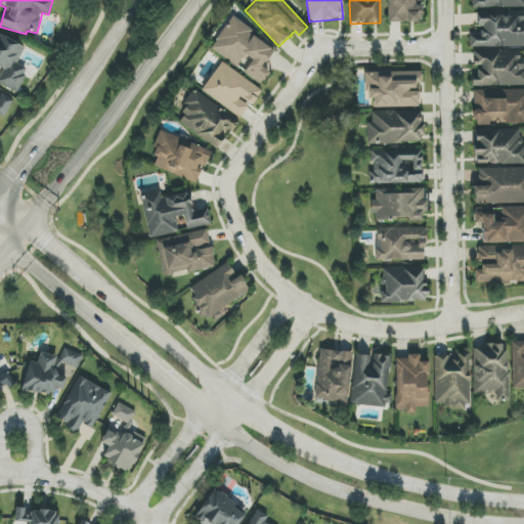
[(387,0),(388,23),(423,22),(423,0),(416,0),(415,0),(387,0)]
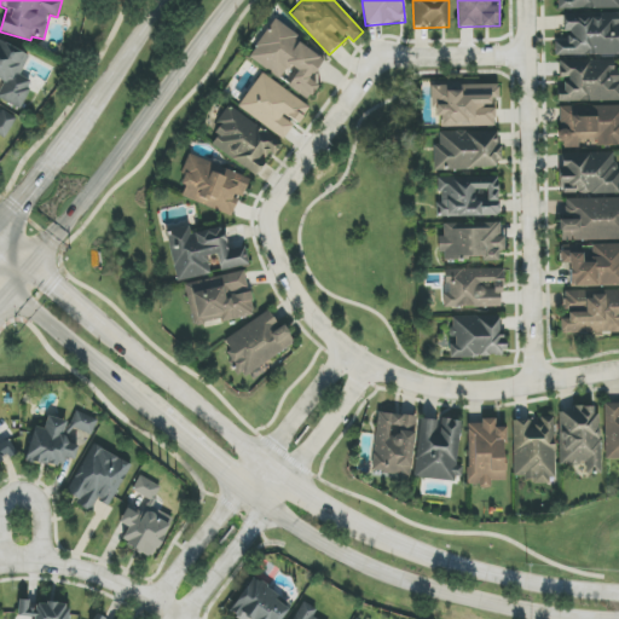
[(618,7),(618,0),(561,0),(562,10),(618,7)]
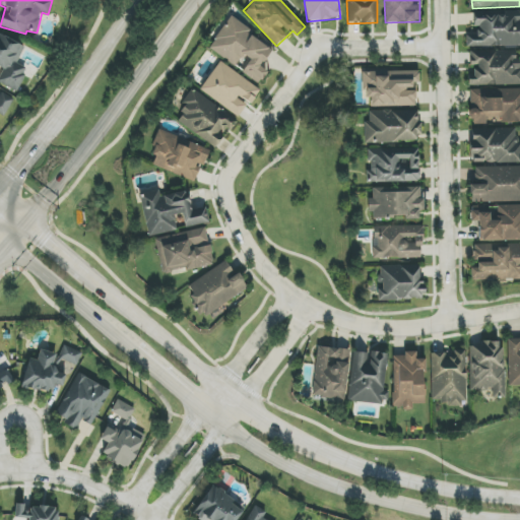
[(467,47),(519,46),(519,12),(474,14),(475,33),(466,33),(467,47)]
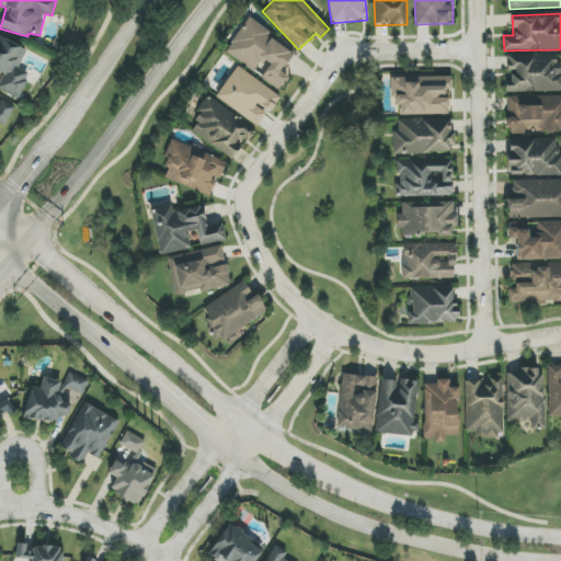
[(226,53),(279,91),(288,78),(282,72),(295,53),(249,20),(226,53)]
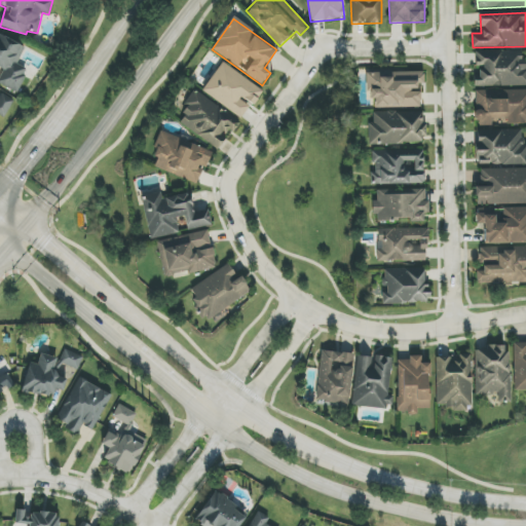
[(25,48),(0,35),(0,68),(4,70),(0,77),(0,84),(16,92),(29,70),(17,64),(25,48)]
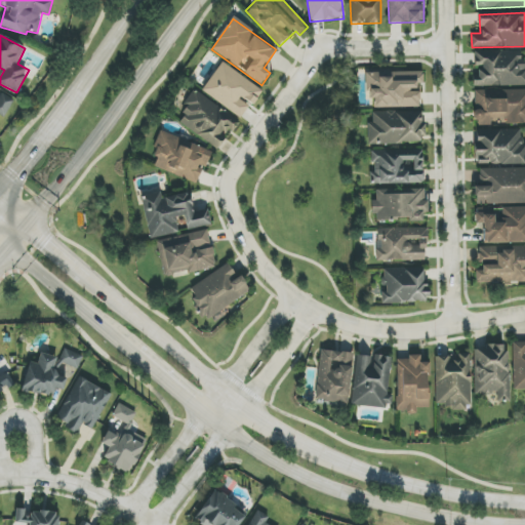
[(524,85),(524,50),(475,51),(475,69),(473,69),(473,86),(524,85)]
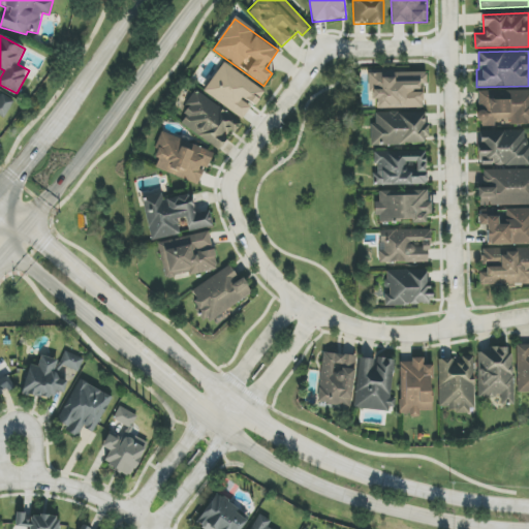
[(265,91),(223,62),(201,93),(196,90),(181,112),(187,116),(181,124),(219,151),(232,131),(235,133),(243,122),(265,91)]
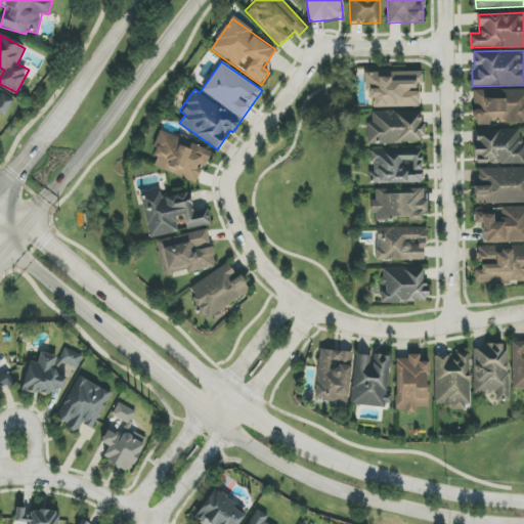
[(374,107),(419,106),(419,84),(422,84),(422,72),(365,73),(366,98),(374,98),(374,107)]
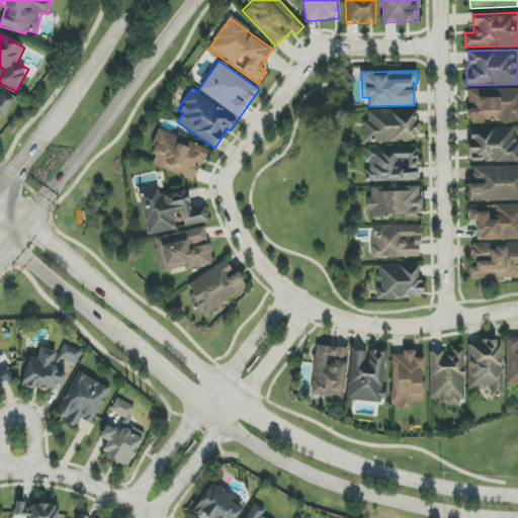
[(517,88),(468,89),(469,124),(485,123),(485,121),(517,120),(517,88)]
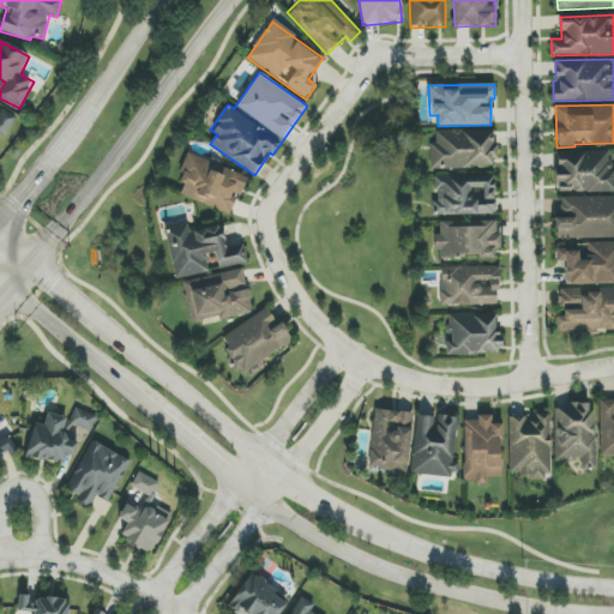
[(0,136),(4,138),(17,116),(4,108),(0,113),(0,136)]
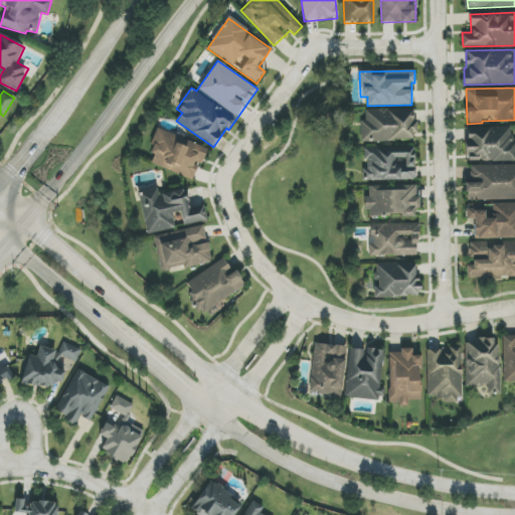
[(365,111),(366,122),(360,122),(361,142),(416,139),(415,109),(365,111)]
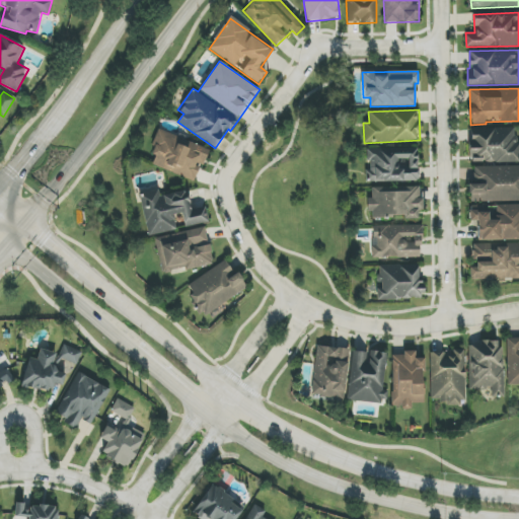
[(209,149),(159,130),(150,154),(155,156),(152,164),(196,181),(209,149)]
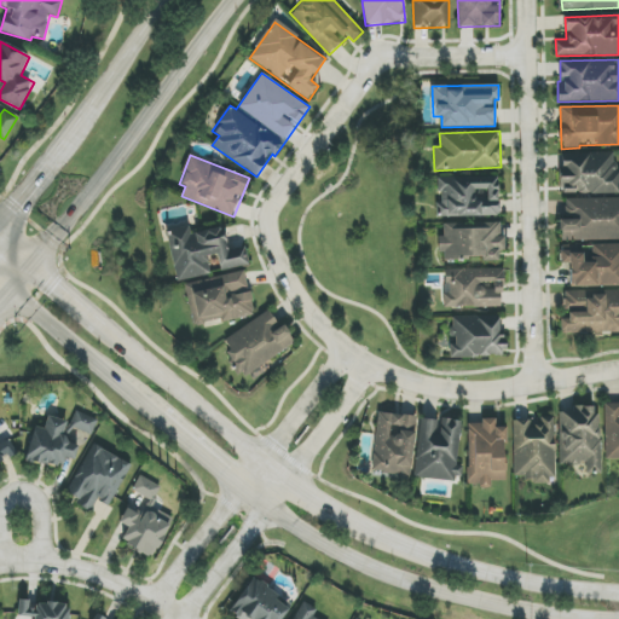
[(618,194),(618,171),(614,172),(614,155),(561,155),(560,194),(618,194)]
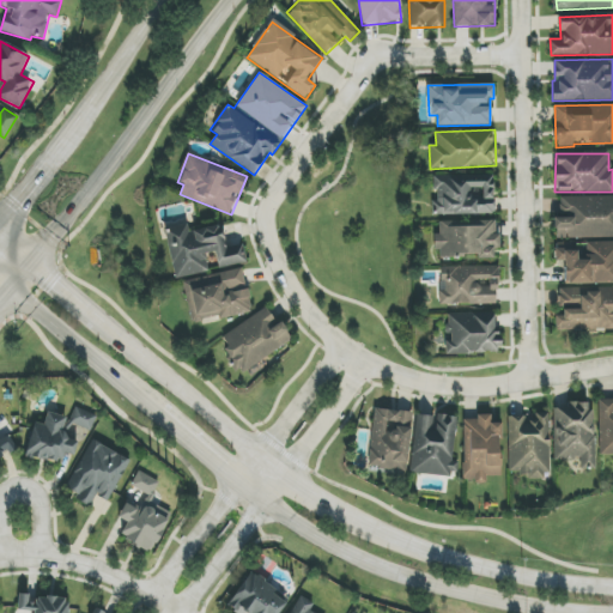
[(495,213),(493,175),(434,177),(435,216),(495,213)]
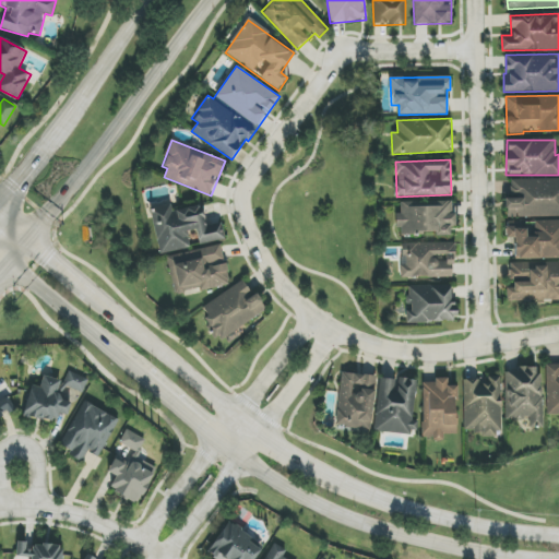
[(507,217),(558,216),(558,178),(511,180),(511,199),(506,199),(507,217)]
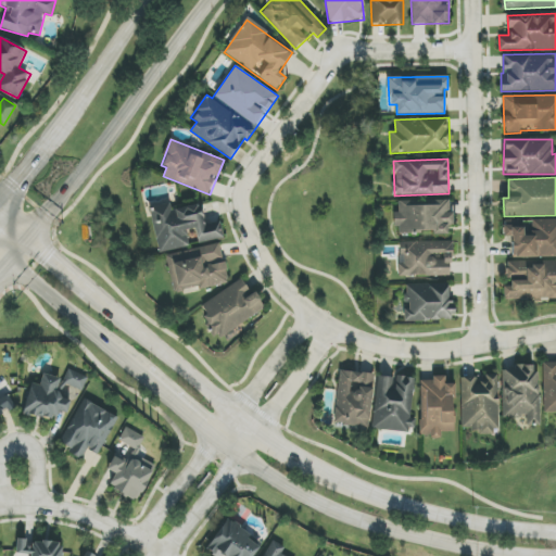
[(447,232),(447,225),(452,225),(452,201),(399,201),(399,212),(395,212),(395,232),(447,232)]
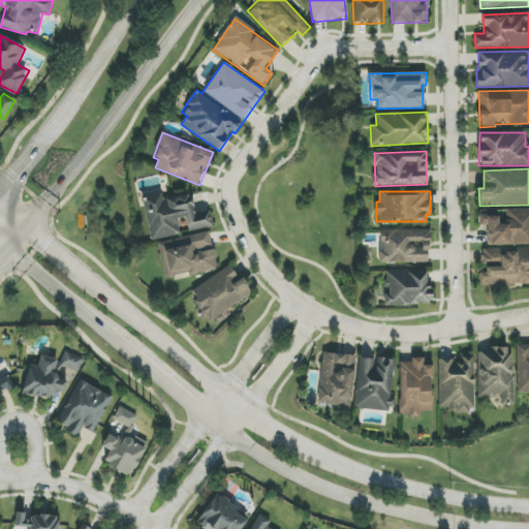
[(213,228),(210,212),(195,214),(192,194),(161,199),(160,194),(143,197),(150,239),(213,228)]
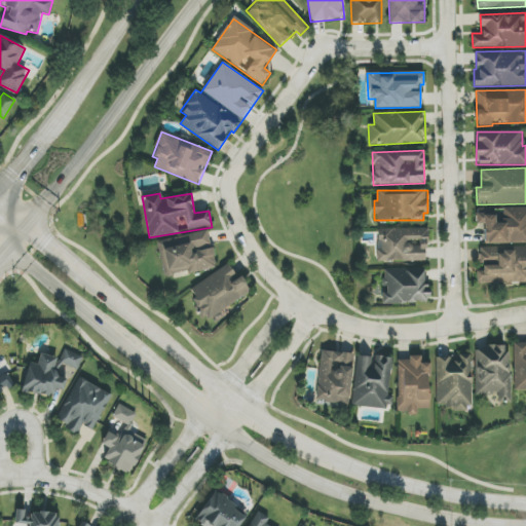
[(427,228),(377,229),(378,262),(427,261),(427,228)]
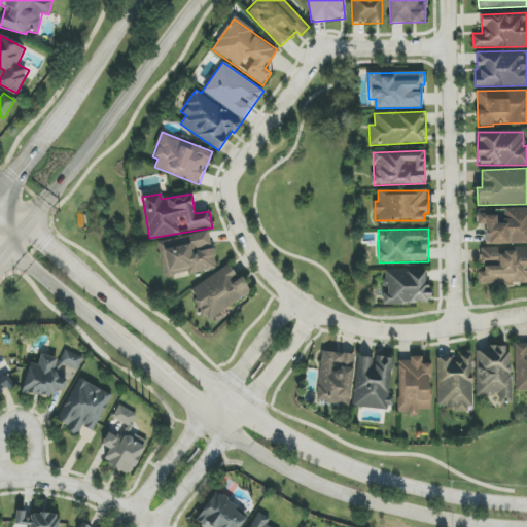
[(160,241),(166,276),(187,272),(188,274),(217,269),(213,249),(211,249),(208,232),(160,241)]
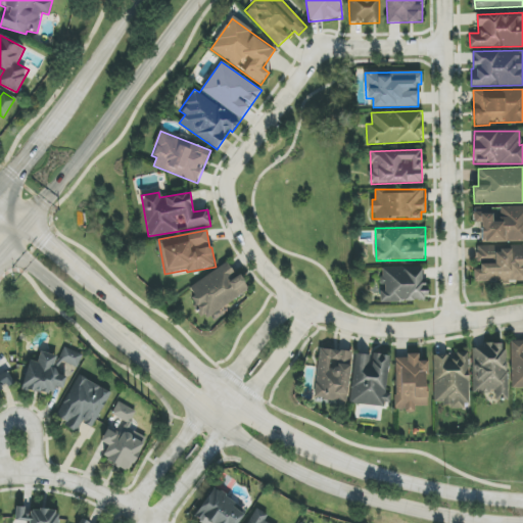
[(522,281),(522,245),(477,246),(477,263),(481,263),(481,269),(474,269),(474,282),(522,281)]
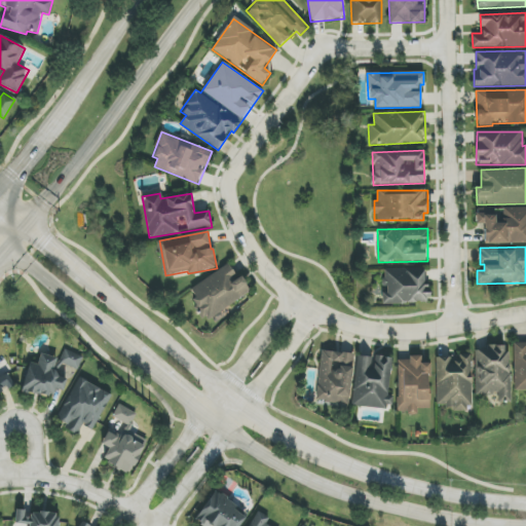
[(186,291),(205,321),(250,293),(230,263),(186,291)]
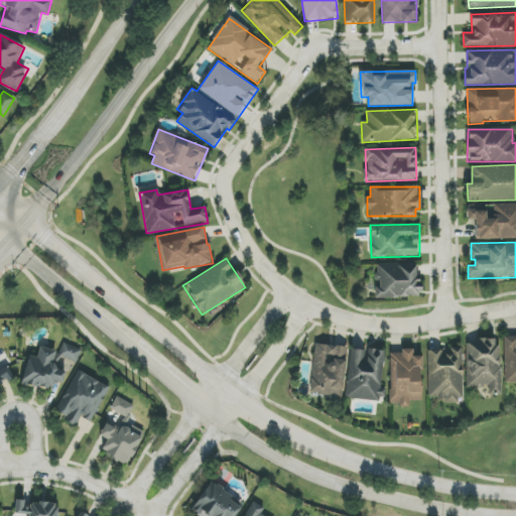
[(376,298),(419,298),(419,263),(376,263),(376,298)]
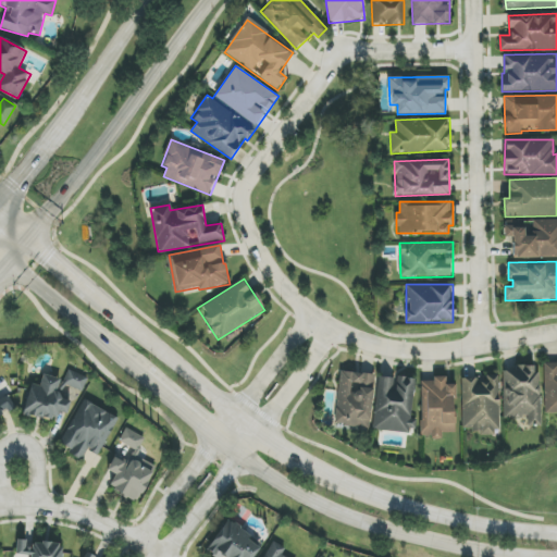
[(556,412),(556,362),(544,363),(545,413),(556,412)]
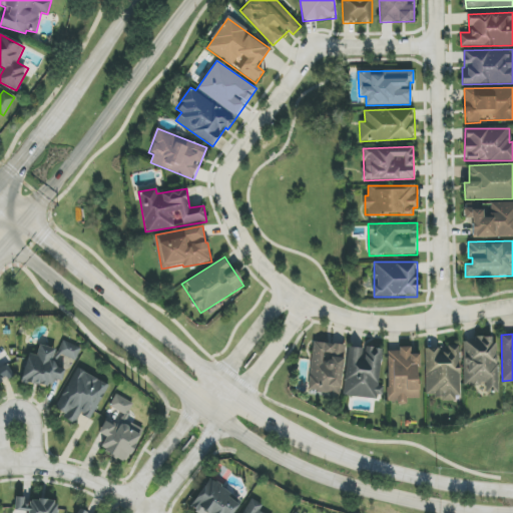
[(463,343),(464,386),(485,386),(485,393),(498,392),(497,337),(475,337),(475,342),(463,343)]
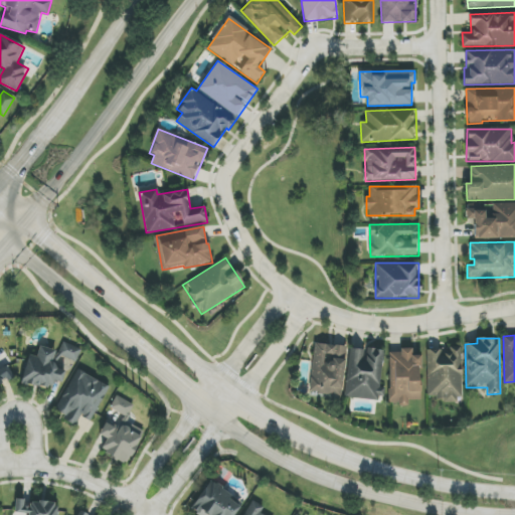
[(341,395),(347,347),(314,343),(309,392),(341,395)]
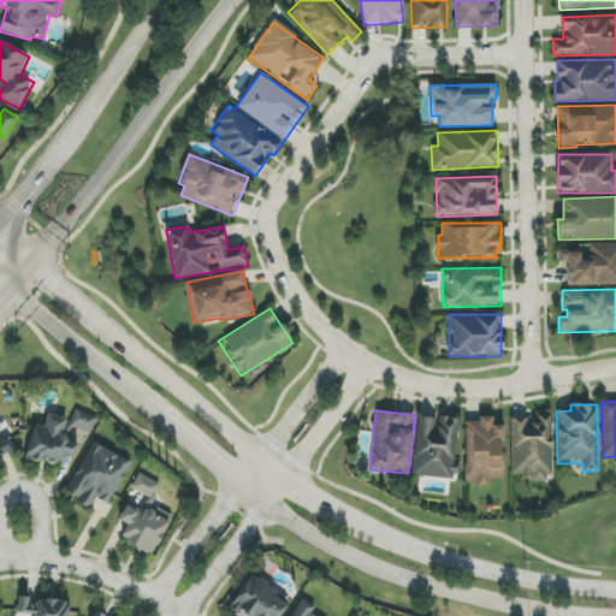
[(27,458),(60,466),(63,456),(76,458),(81,436),(75,434),(76,430),(93,433),(96,416),(73,412),(72,420),(46,415),(43,427),(34,425),(27,458)]
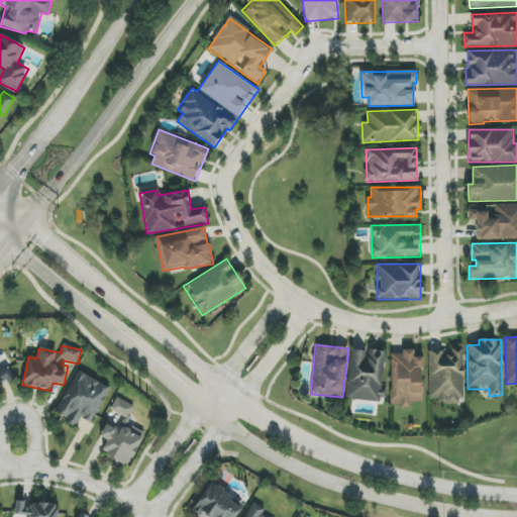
[(350,349),(348,400),(383,402),(385,350),(350,349)]
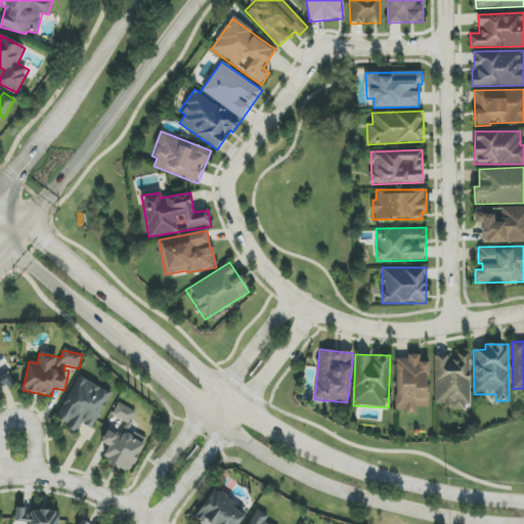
[(435,355),(436,407),(471,406),(469,354),(435,355)]
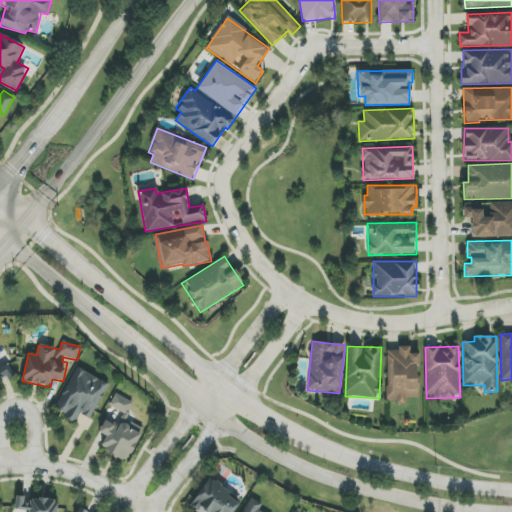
[(387,350),(387,402),(405,402),(405,398),(418,398),(418,354),(410,354),(410,347),(398,347),(398,350),(387,350)]
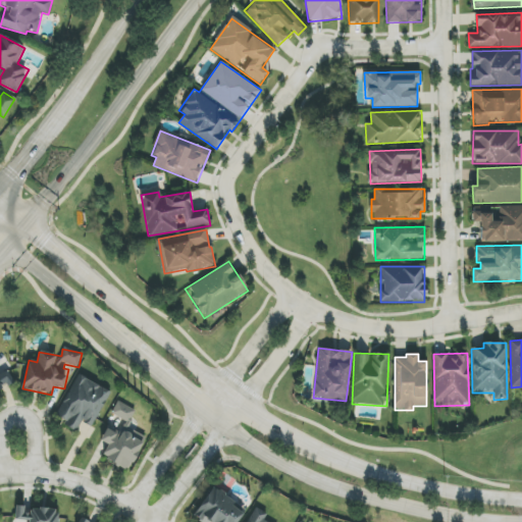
[(0,389),(14,381),(0,357),(0,389)]
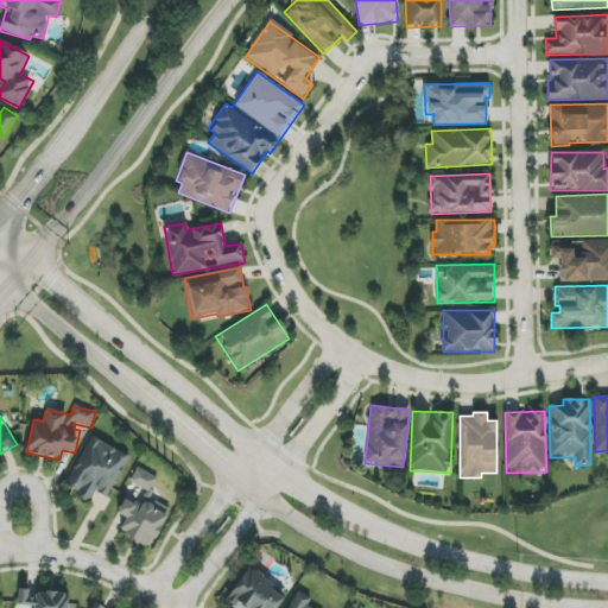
[(107,498),(130,457),(93,436),(63,486),(89,501),(95,492),(107,498)]
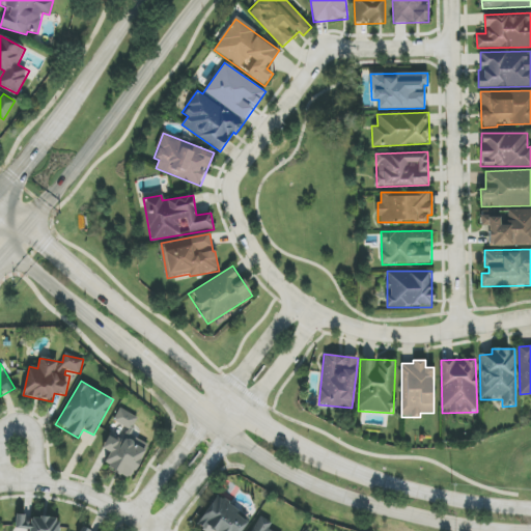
[(196,527),(201,530),(241,530),(250,520),(217,497),(196,527)]
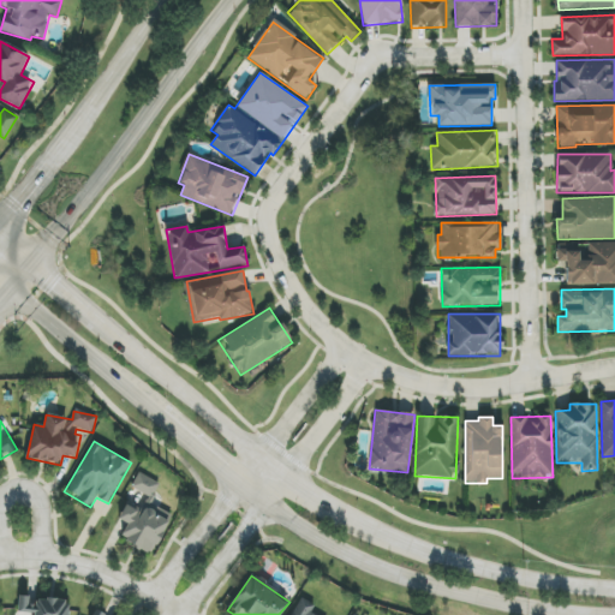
[(69,614),(71,602),(19,597),(17,613),(34,614),(33,614),(69,614)]
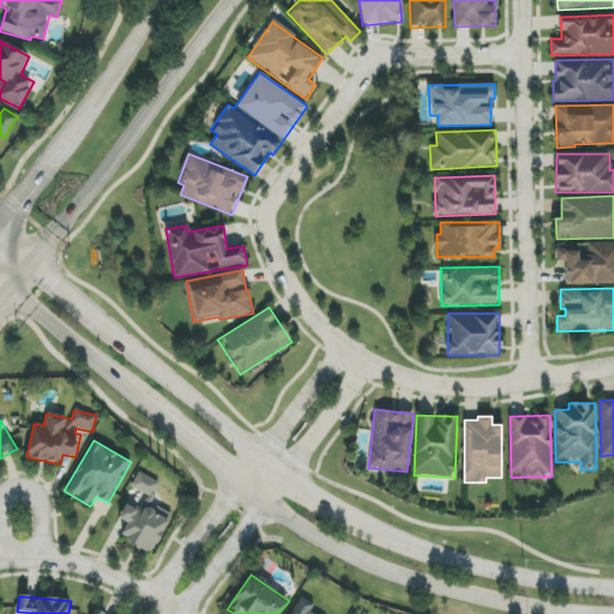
[(313,613),(318,606),(299,597),(289,613),(313,613)]
